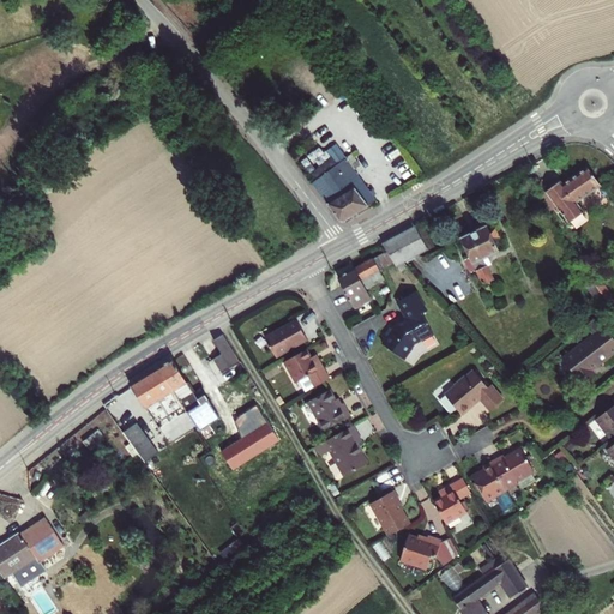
[(312,185),(343,222),(365,206),(377,198),(347,158),(312,185)]
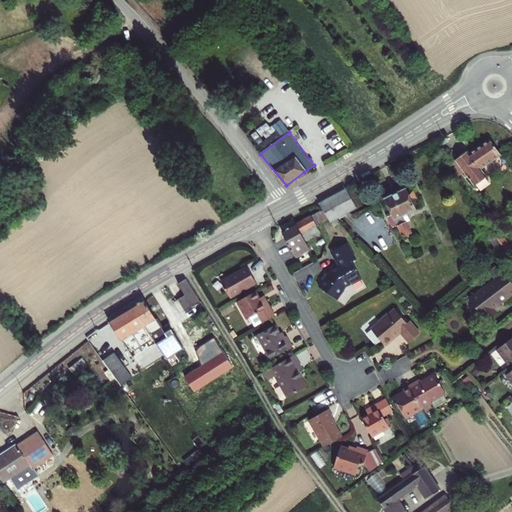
[(466,152),(453,160),(473,186),(474,185),(478,190),(487,183),(484,178),(485,177),(479,169),(499,155),(488,139),(467,154),(466,152)]
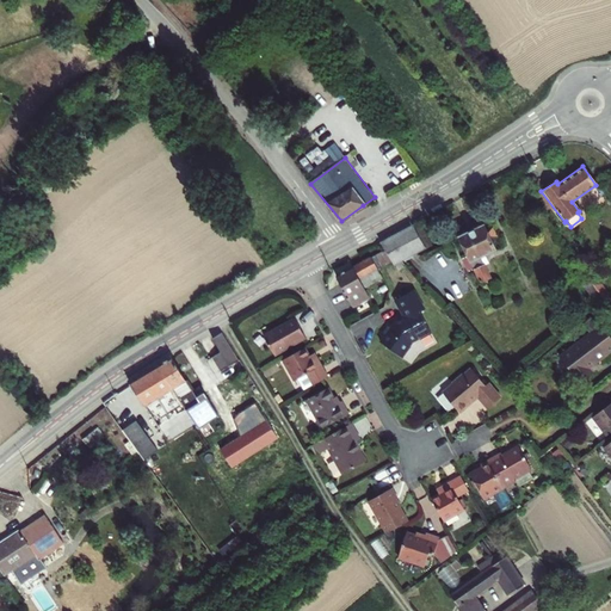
[(430,246),(417,222),(378,244),(384,252),(390,260),(394,265),(401,261),(430,246)]
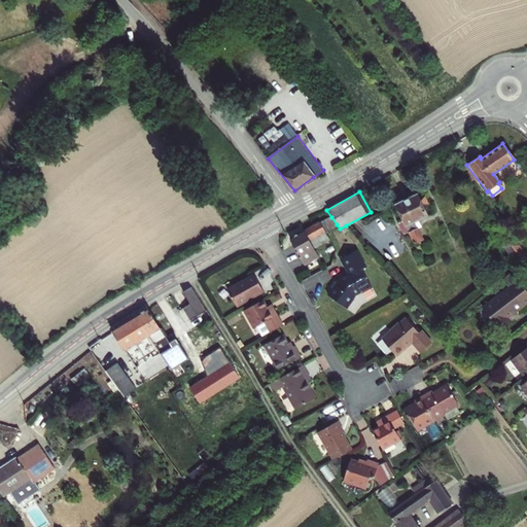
[(427,216),(422,207),(419,199),(416,194),(395,204),(402,220),(397,223),(402,234),(408,232),(418,253),(422,251),(418,242),(422,240),(414,222),(427,216)]
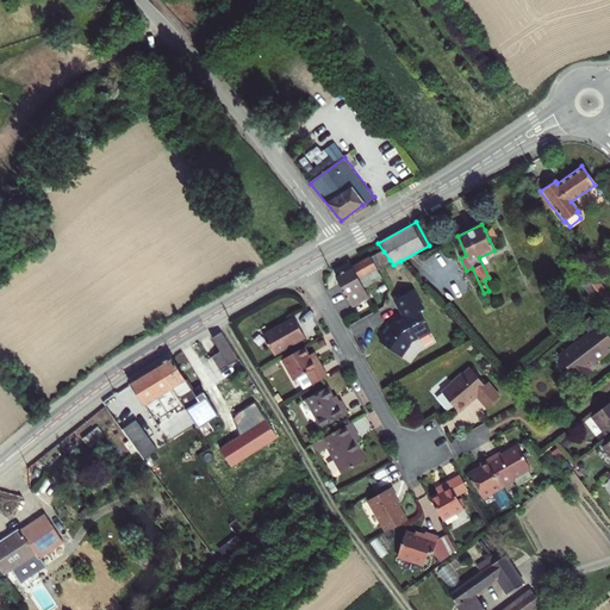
[(490,228),(485,230),(489,240),(495,236),(490,228)]
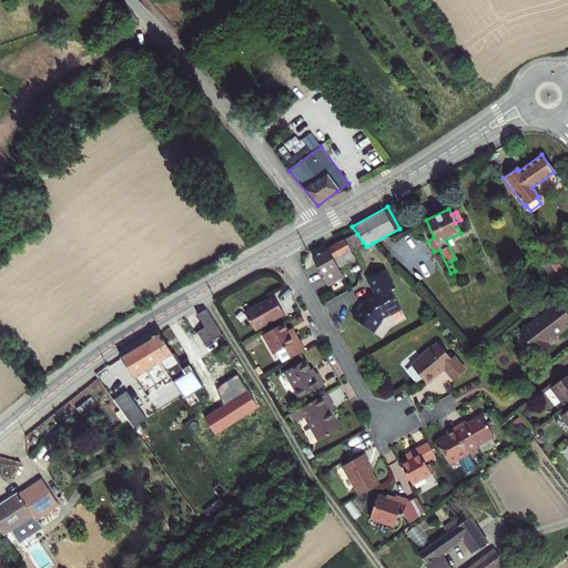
[(350,250),(363,242),(357,234),(344,241),(350,250)]
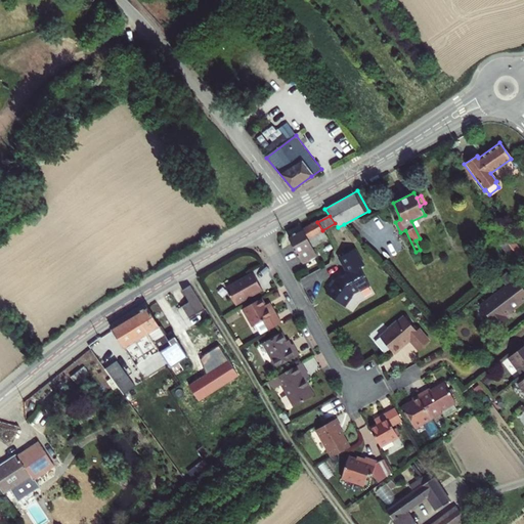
[(317,222),(288,238),(301,263),(315,255),(311,247),(326,238),(322,230),(317,222)]
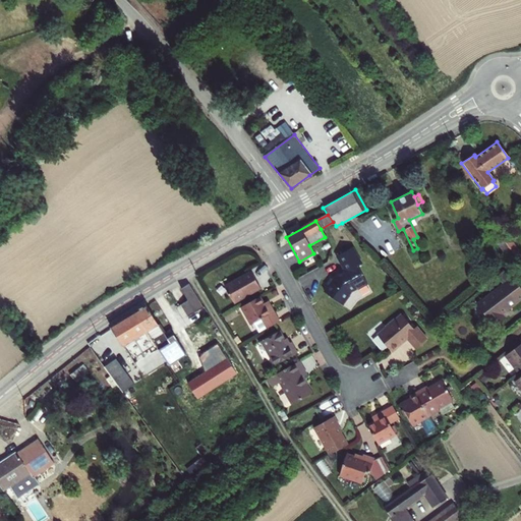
[(339,231),(345,227),(342,223),(336,226),(339,231)]
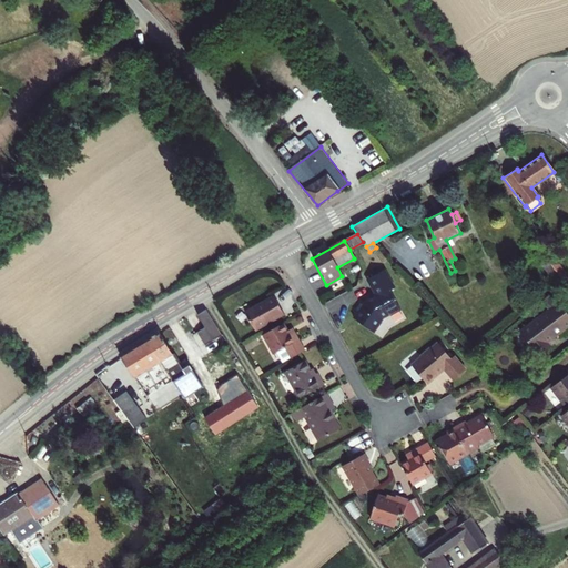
[(551,266),(548,261),(541,265),(556,287),(563,283),(561,281),(551,266)]
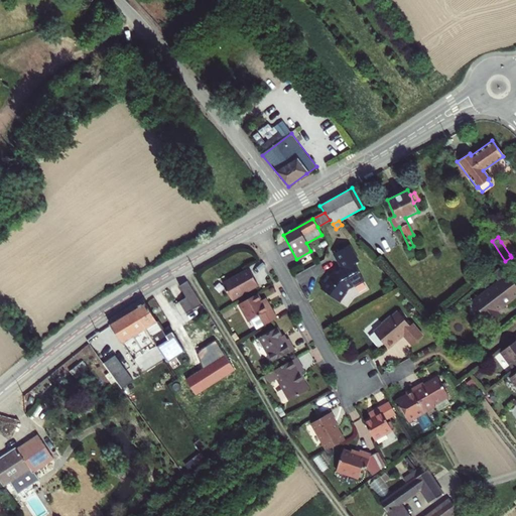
[(501,242),(510,255),(514,252),(506,239),(501,242)]
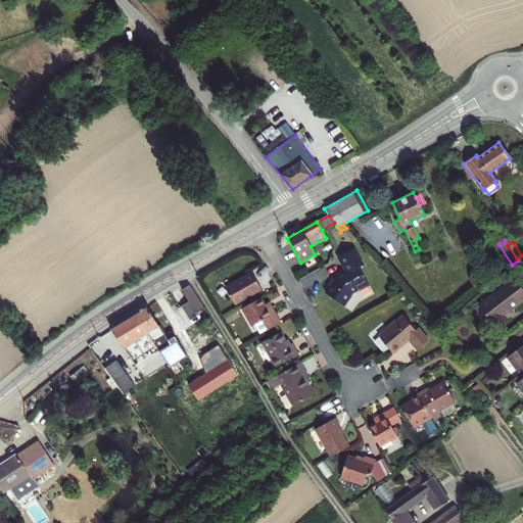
[(326,294),(344,307),(351,297),(350,297),(352,294),(359,290),(359,292),(369,286),(359,269),(363,267),(353,249),(338,258),(346,273),(337,278),(335,281),(332,278),(326,287),(329,290),(326,294)]
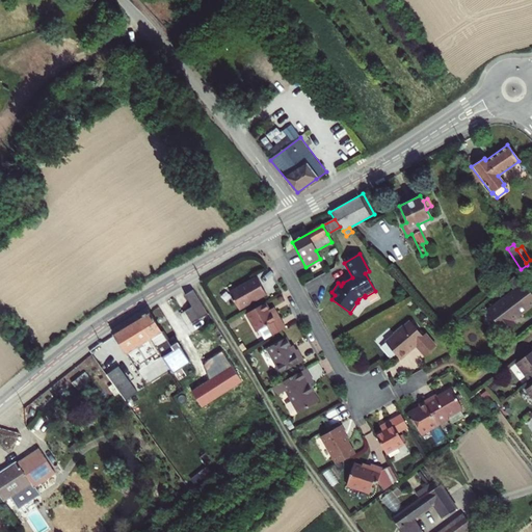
[(512,321),(527,310),(522,302),(531,294),(531,288),(519,271),(505,283),(512,292),(486,311),(503,334),(515,324),(512,321)]
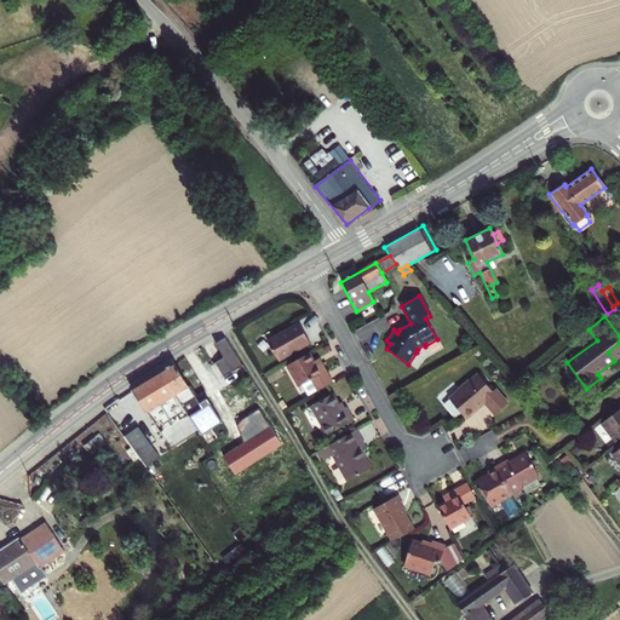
[(268,343),(277,361),(310,343),(299,325),(268,343)]
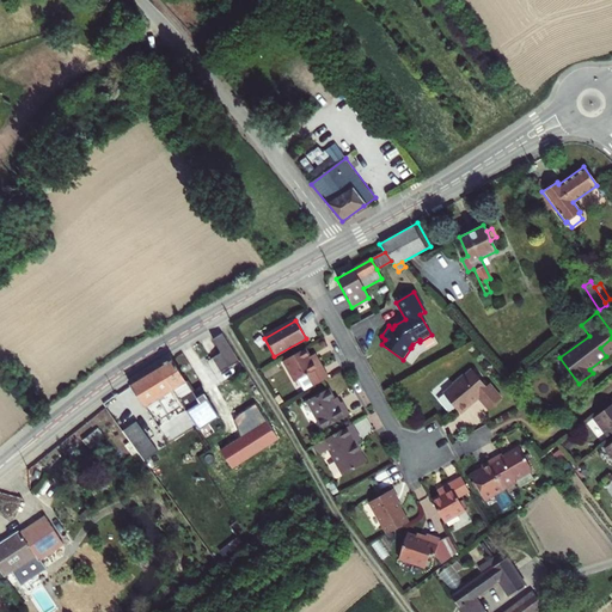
[(237,362),(221,335),(212,340),(220,354),(214,357),(221,372),(237,362)]
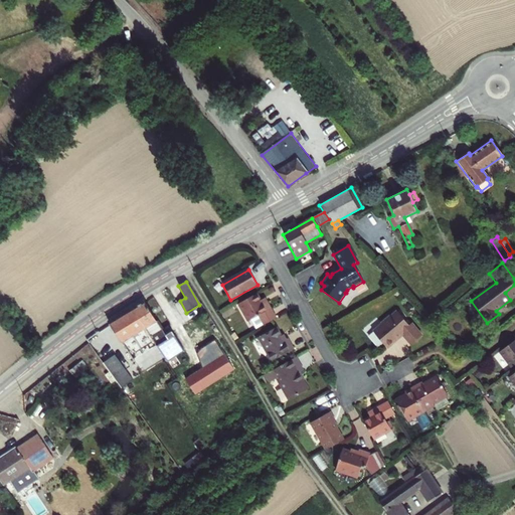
[(514,285),(505,293),(510,300),(514,296),(514,285)]
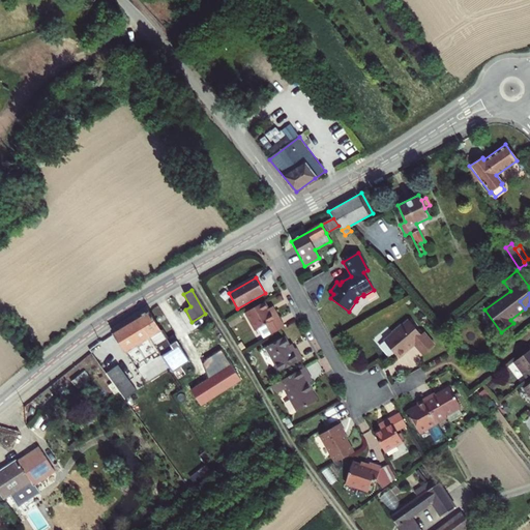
[(265,302),(245,313),(256,331),(259,329),(264,340),(286,327),(273,306),(268,308),(265,302)]
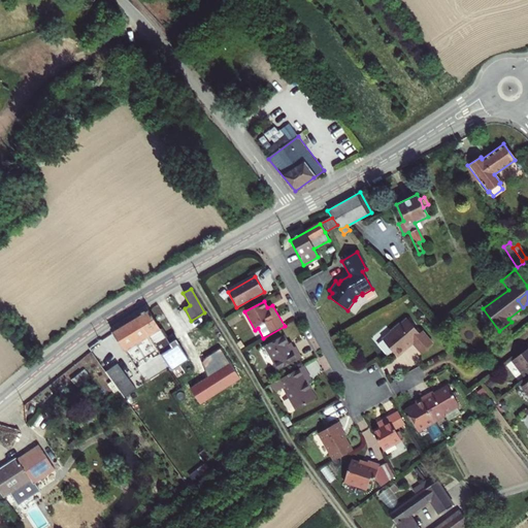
[(171,347),(147,310),(137,318),(161,354),(171,347)]
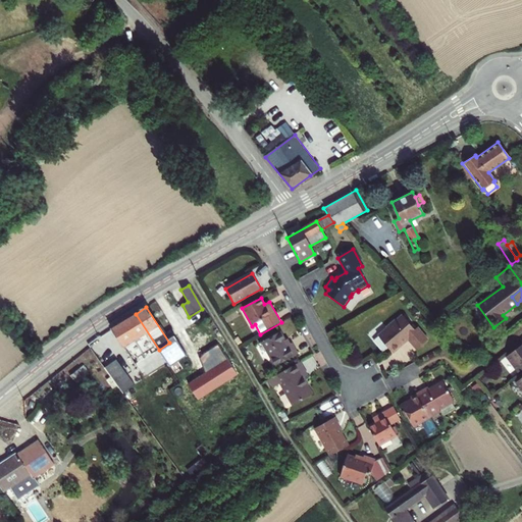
[(125,320),(138,338),(140,337),(152,355),(159,350),(136,314),(125,320)]
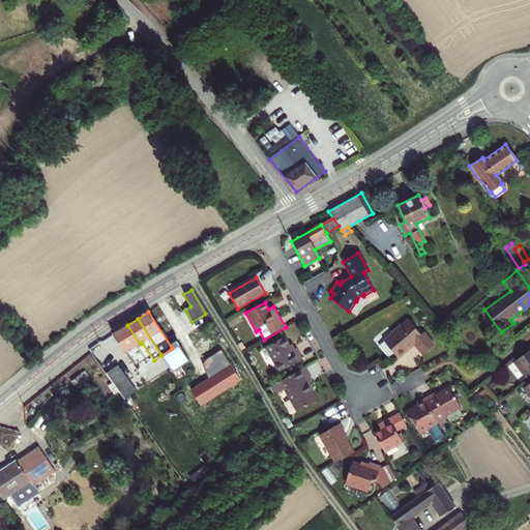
[(384,342),(394,354),(424,335),(423,334),(421,335),(409,321),(402,326),(401,325),(391,332),(392,334),(384,342)]
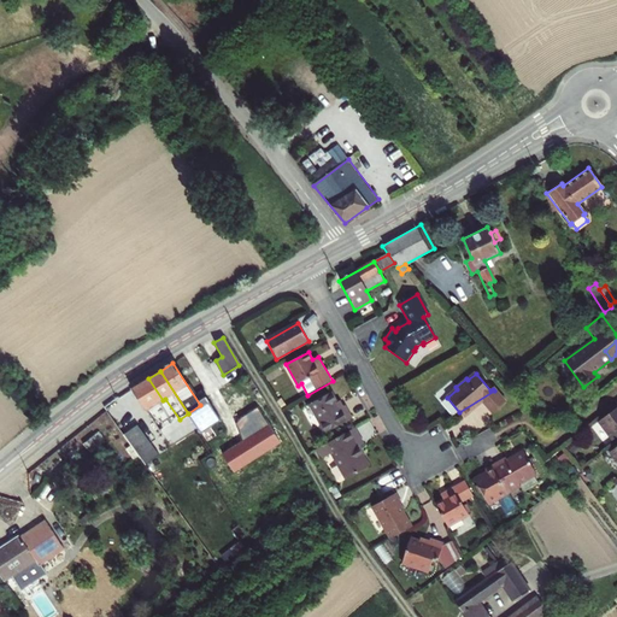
[(158,404),(163,400),(148,378),(130,389),(159,432),(171,424),(158,404)]
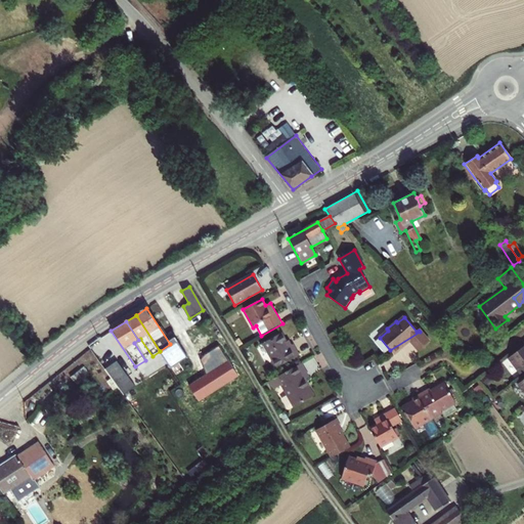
[(429,342),(420,332),(390,350),(394,355),(402,348),(401,347),(408,341),(418,351),(429,342)]
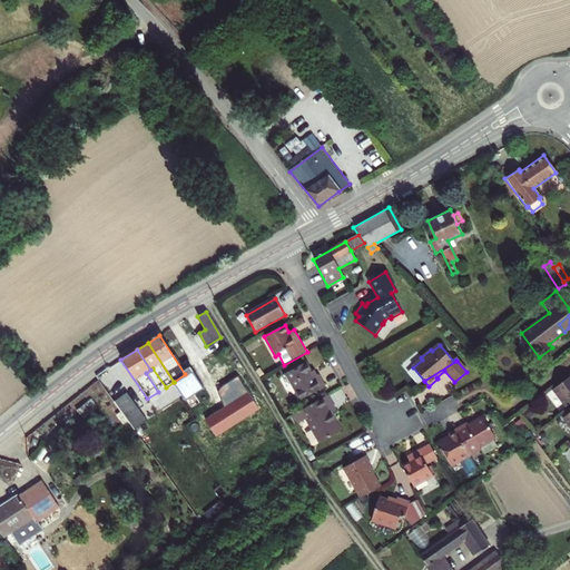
[(301,401),(325,386),(318,375),(314,377),(311,372),(305,363),(285,374),(301,401)]
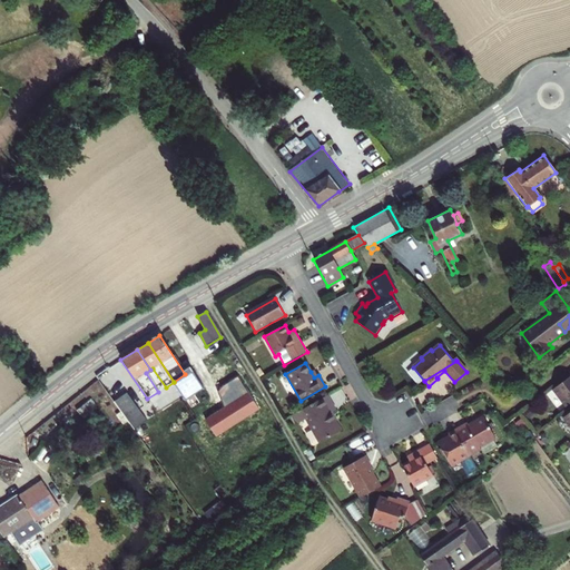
[(97,380),(108,395),(114,402),(128,423),(141,414),(110,371),(97,380)]
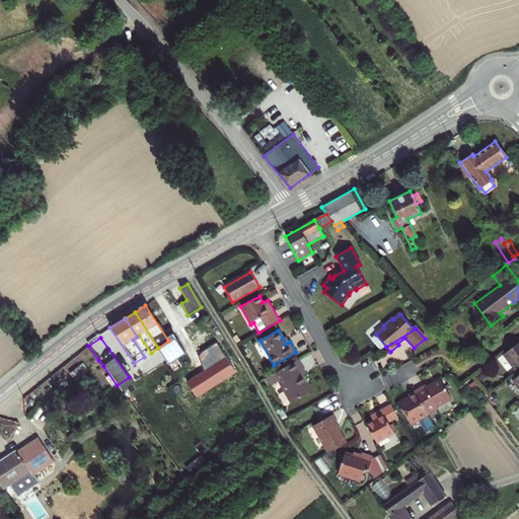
[(183,351),(174,338),(168,341),(158,348),(167,361),(183,351)]
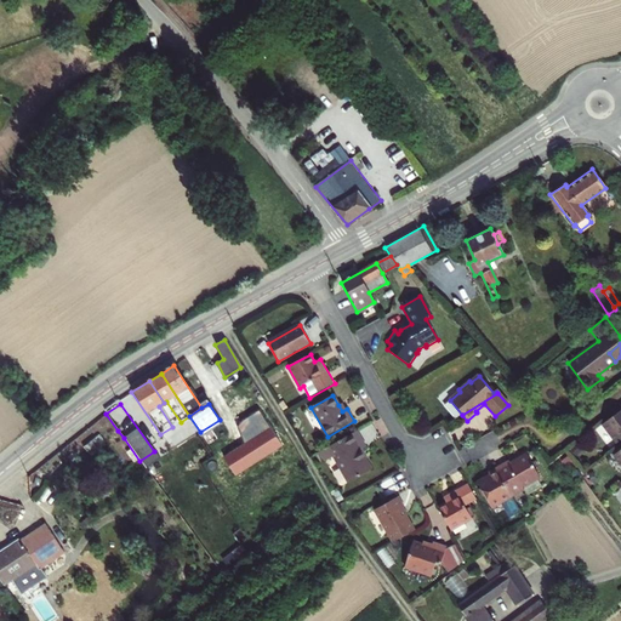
[(620,408),(602,423),(615,442),(620,437),(620,408)]
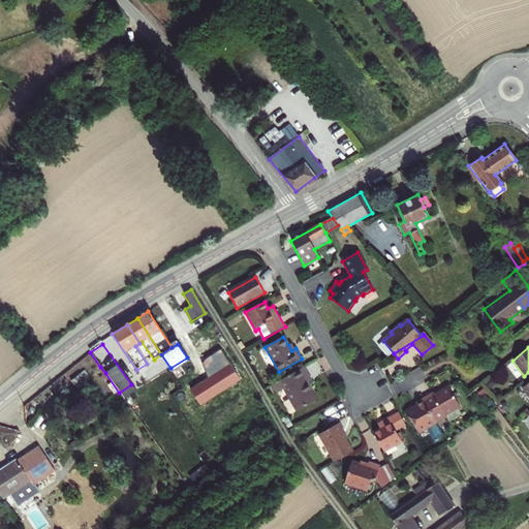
[(142,378),(155,370),(151,362),(147,364),(136,370),(142,378)]
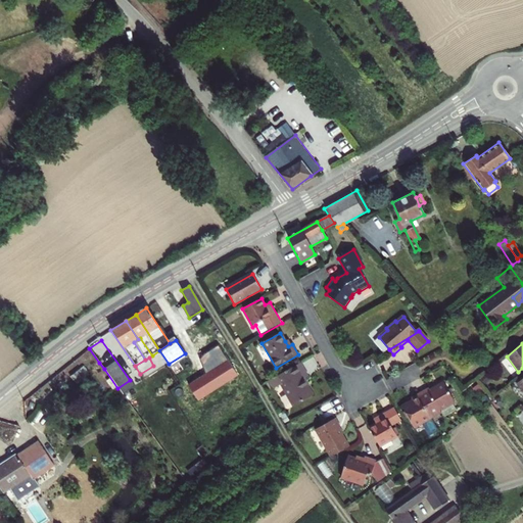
[(300,363),(270,380),(275,388),(281,385),(293,407),(313,395),(303,379),(308,376),(300,363)]
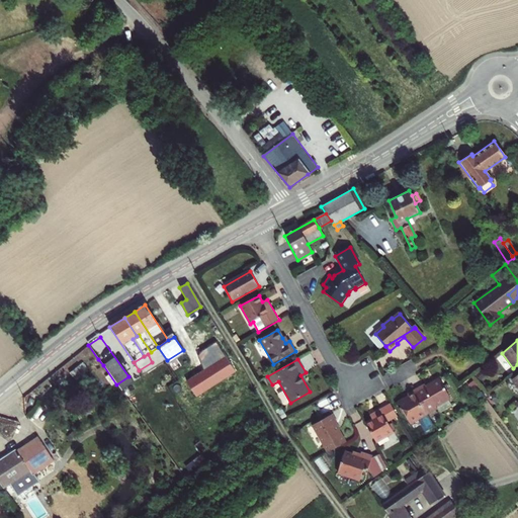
[(78,365),(70,372),(74,378),(83,372),(78,365)]
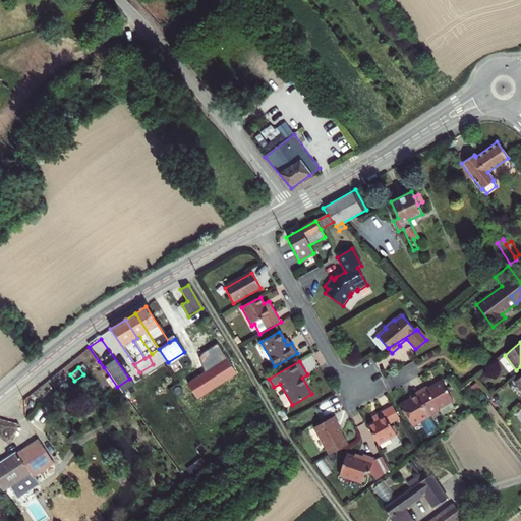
[(415,393),(428,416),(438,410),(437,408),(453,400),(442,381),(427,389),(425,387),(415,393)]
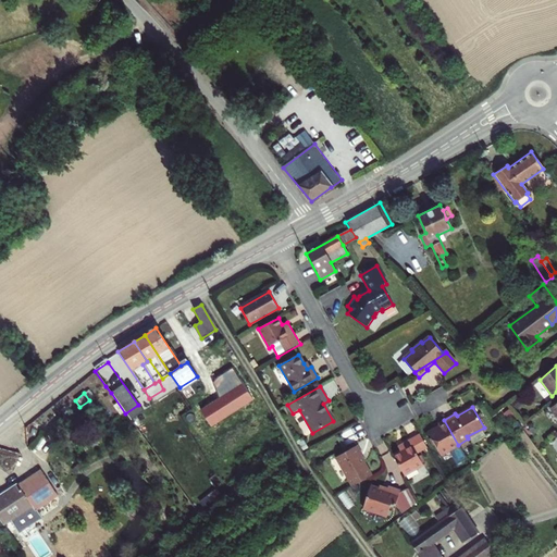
[(458,445),(444,420),(437,424),(438,426),(426,432),(441,456),(447,452),(455,465),(466,458),(458,445)]
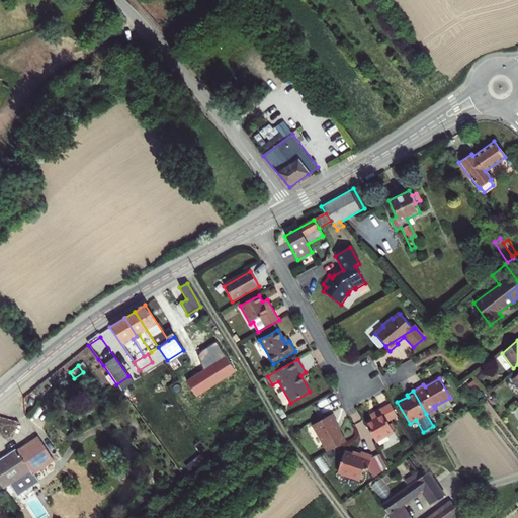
[(386,422),(397,416),(390,404),(369,416),(372,420),(364,425),(375,442),(393,432),(386,422)]
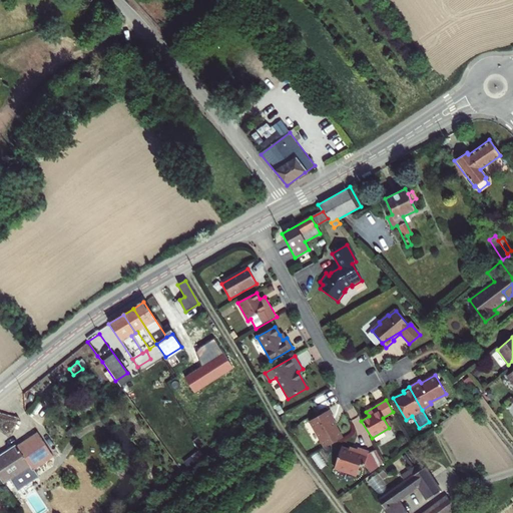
[(326,448),(342,438),(332,420),(334,419),(329,411),(310,421),(326,448)]
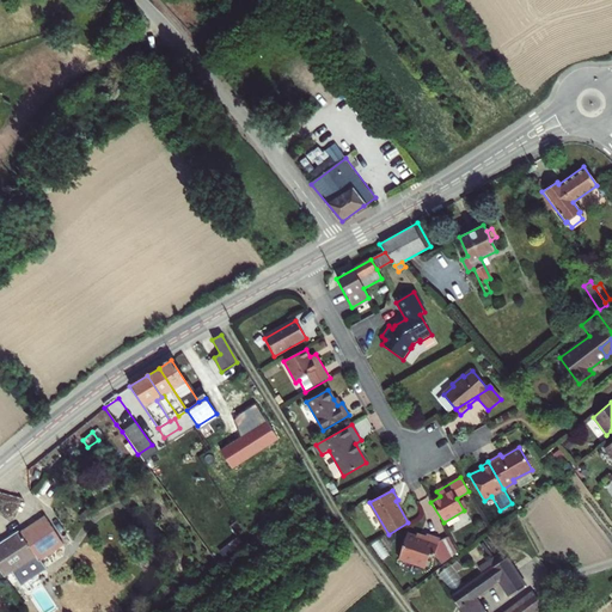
[(11,570),(18,580),(20,585),(44,568),(38,560),(62,544),(44,518),(19,534),(18,532),(0,544),(0,571),(2,576),(11,570)]
